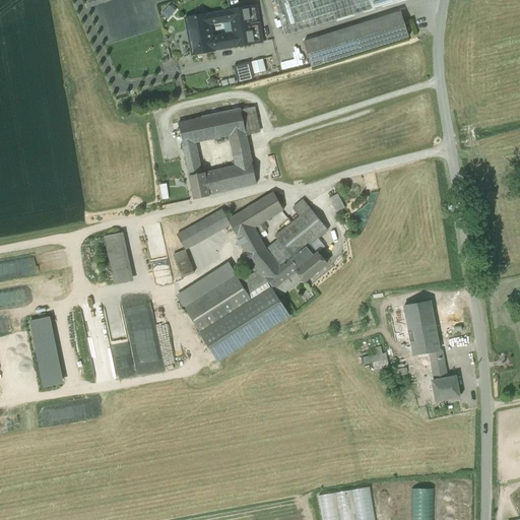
[(273,0),(284,36),(372,9),(369,0),(273,0)]
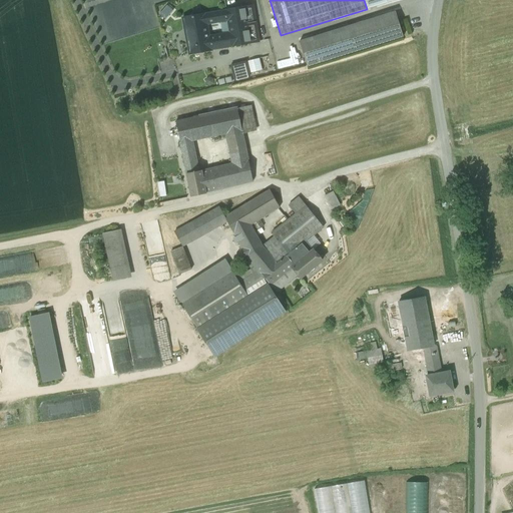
[(364,0),(367,9),(395,0),(364,0)]
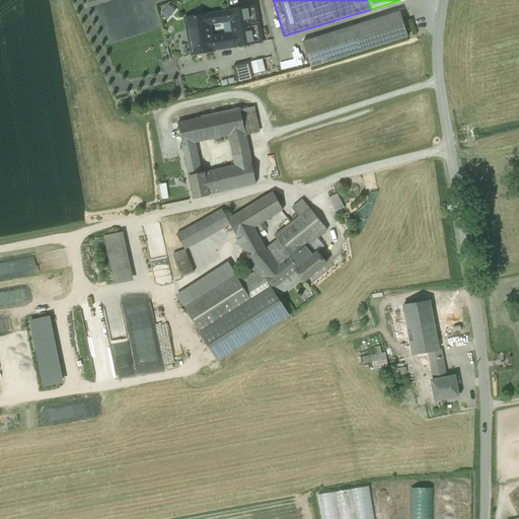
[(159,13),(166,20),(175,11),(168,4),(159,13)]
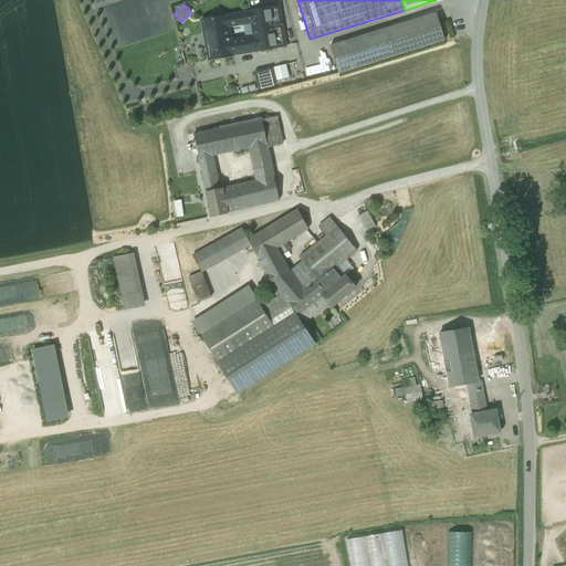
[(279,7),(249,11),(251,23),(253,38),(255,51),(285,46),(279,7)]
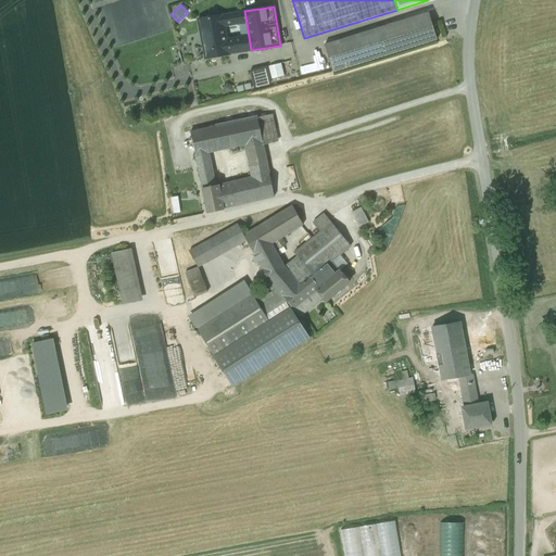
[(222,15),(198,20),(205,59),(229,55),(229,54),(227,40),(224,27),(247,23),(244,11),(222,15)]
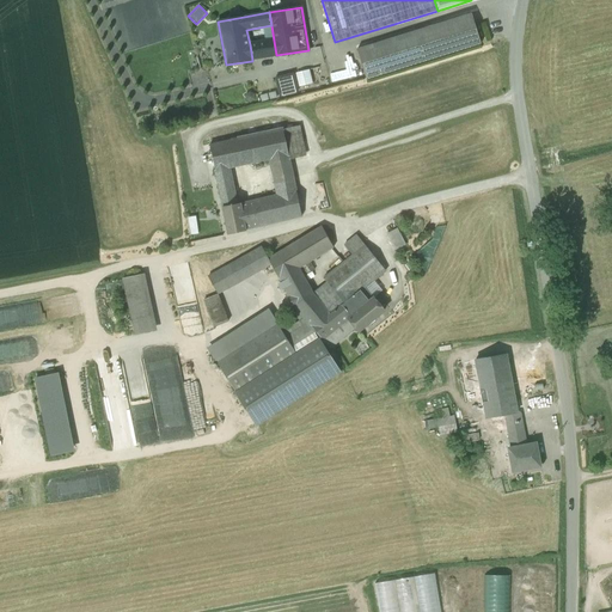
[(471,14),(356,49),(366,80),(481,44),(471,14)]
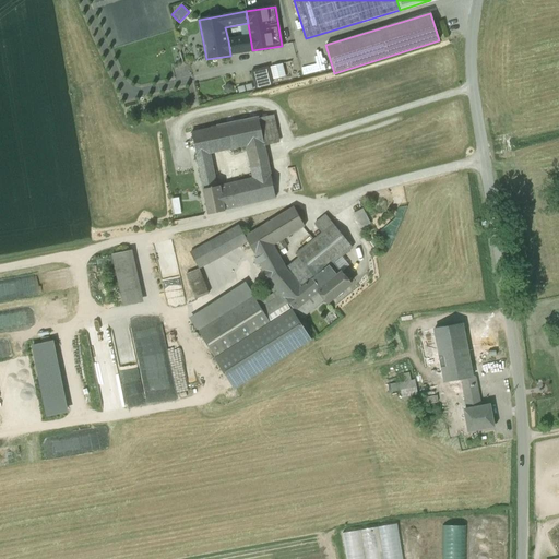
[(250,37),(228,40),(230,55),(252,51),(252,50),(250,37)]
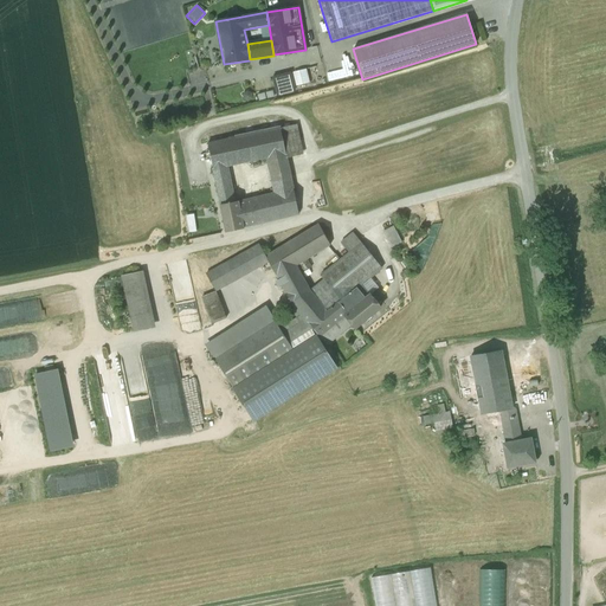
[(304,68),(291,71),(295,85),(309,82),(304,68)]
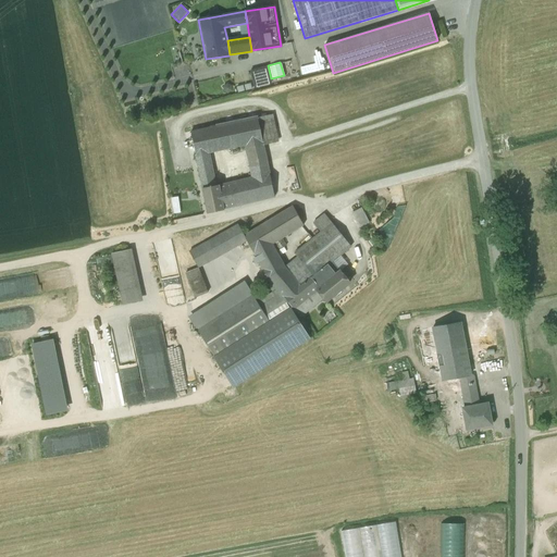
[(267,67),(250,72),(255,87),(271,84),(267,67)]
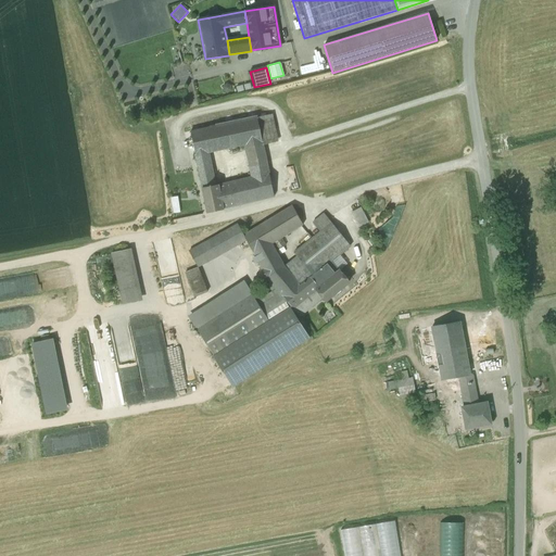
[(185,102),(196,101),(194,90),(184,91),(185,102)]
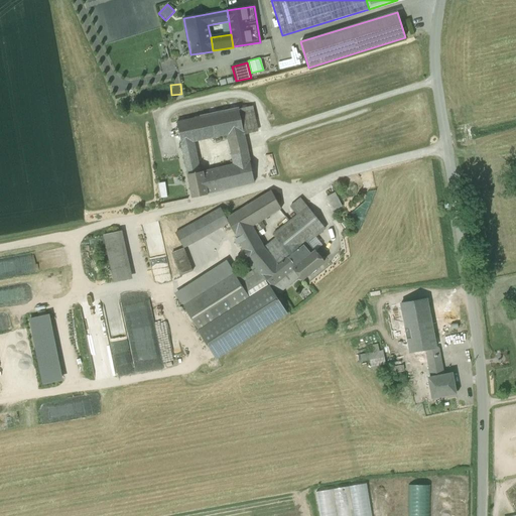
[(237,99),(181,110),(183,121),(239,110),(237,99)]
